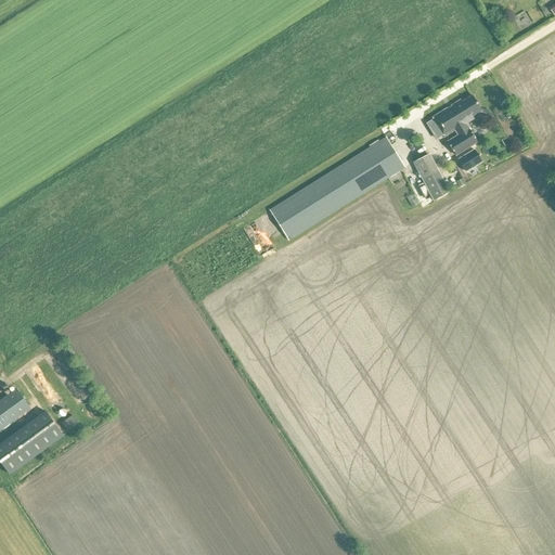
[(474,119),(472,117),(481,111),(473,95),(462,102),(460,100),(434,117),(444,137),(454,130),(457,136),(448,142),(456,155),(459,154),(477,142),(465,124),(474,119)]
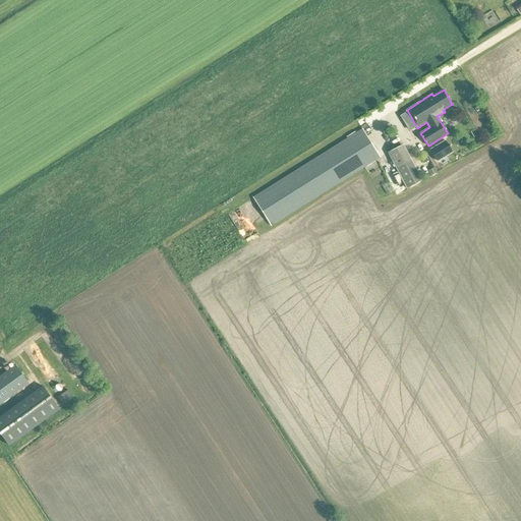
[(473,106),(476,111),(482,107),(479,102),(473,106)]
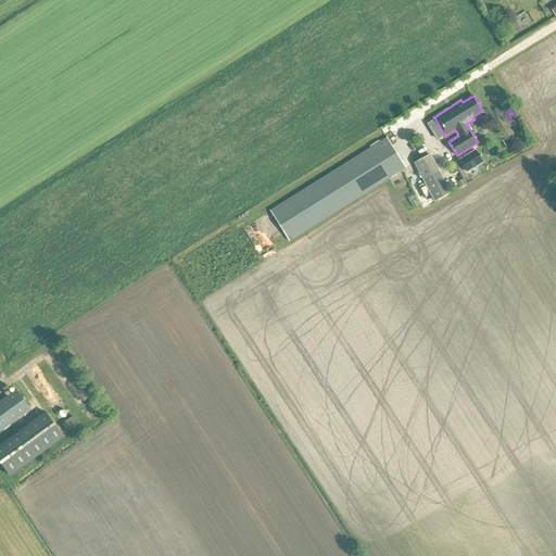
[(289,241),(406,168),(387,137),(270,210),(289,241)]
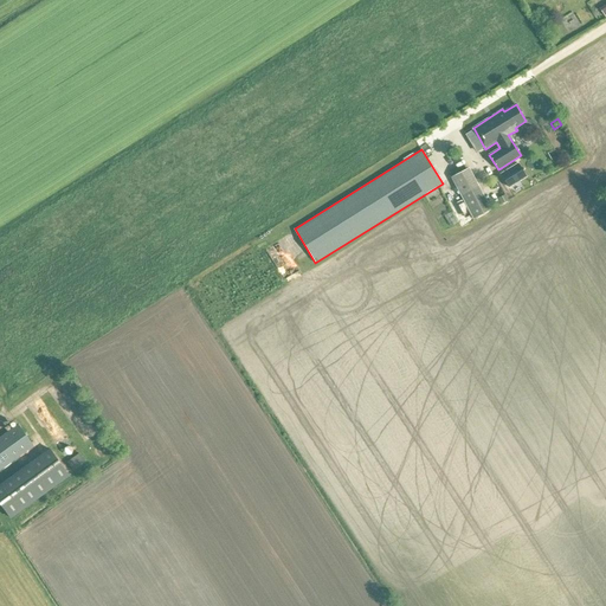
[(519,165),(501,175),(509,188),(526,178),(519,165)]
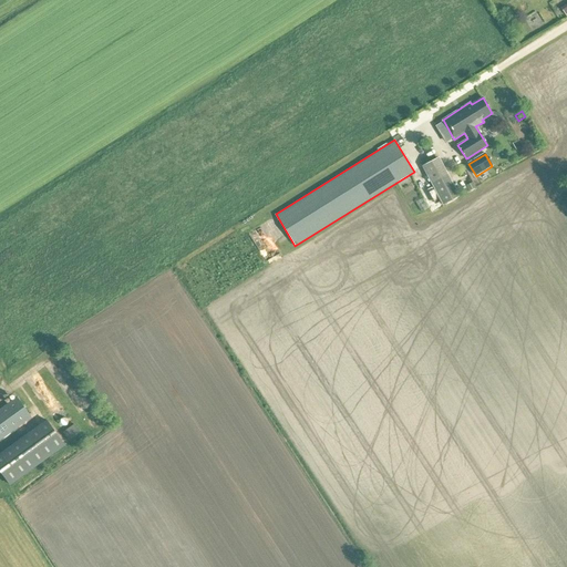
[(459,196),(439,157),(422,166),(443,205),(459,196)]
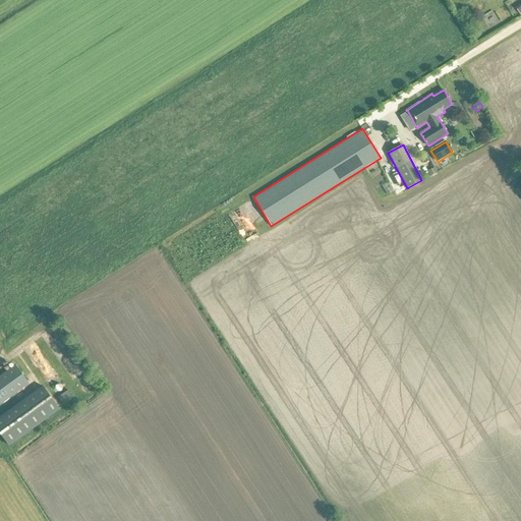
[(0,404),(29,384),(15,365),(0,377),(0,404)]
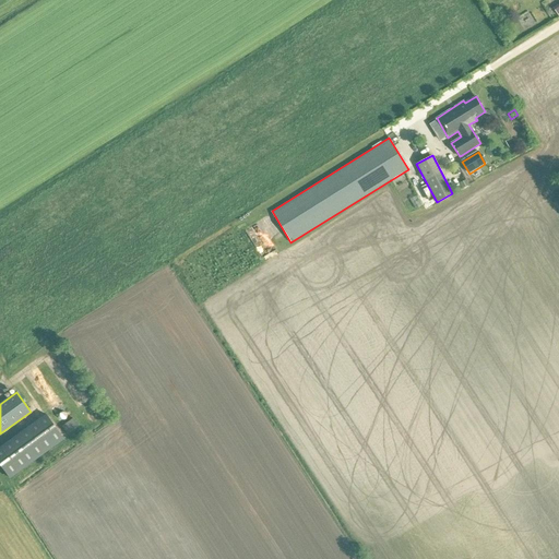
[(46,414),(0,447),(0,464),(10,478),(63,439),(46,414)]
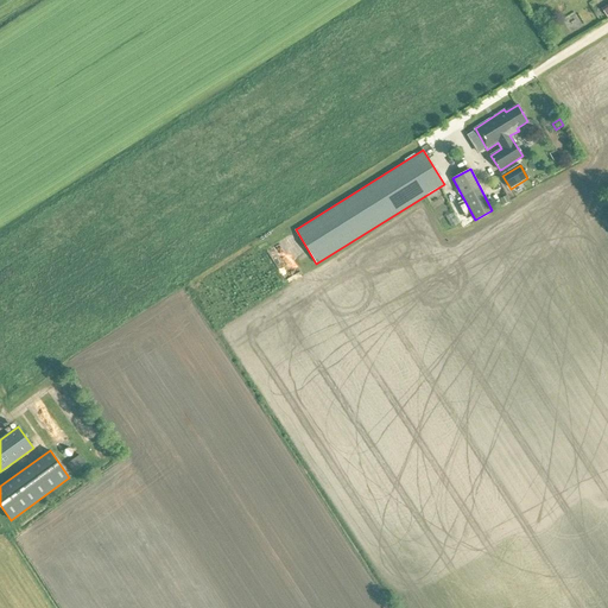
[(84,453),(71,462),(77,470),(92,461),(84,453)]
